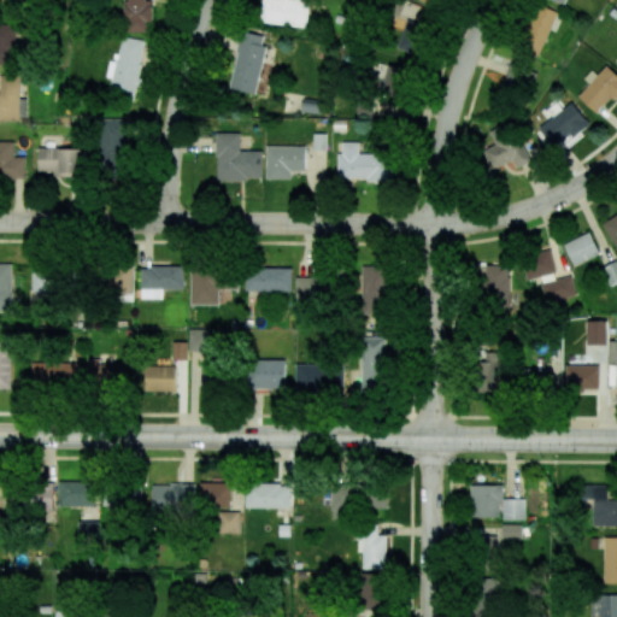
[(124,0),(124,31),(151,33),(152,1),(146,1),(145,0),(124,0)]
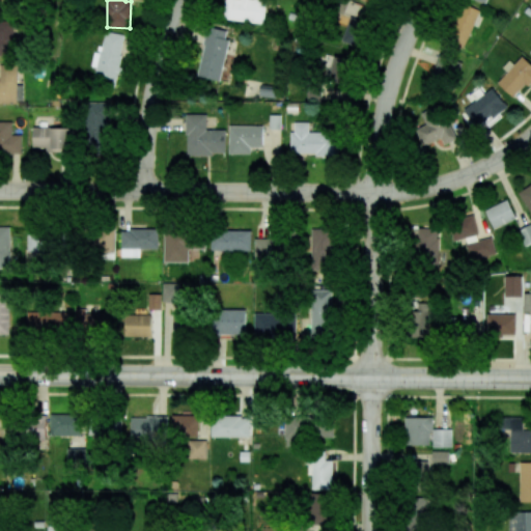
[(226,0),(225,21),(266,23),(266,0),(226,0)]
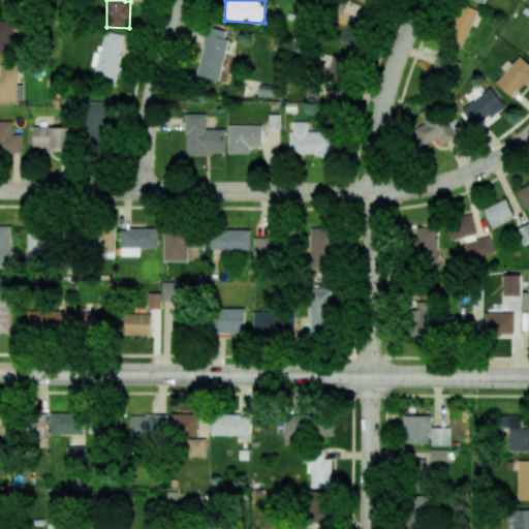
[(341,41),(356,45),(367,7),(341,0),(337,0),(334,11),(348,16),(341,41)]
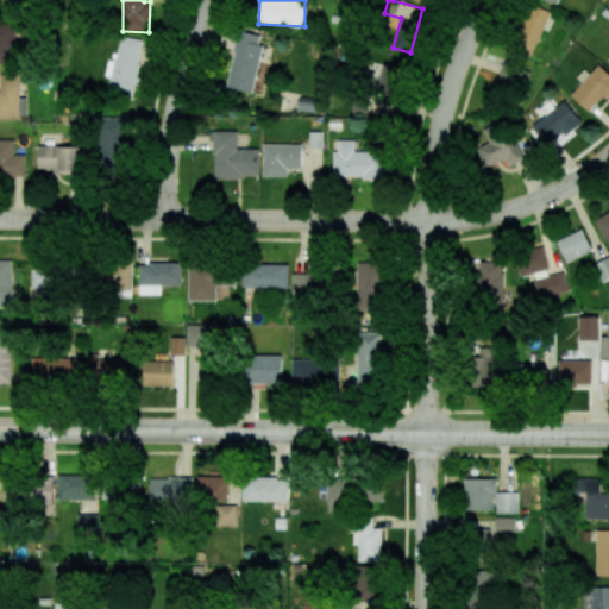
[(534,55),(548,11),(526,4),(512,48),(534,55)]
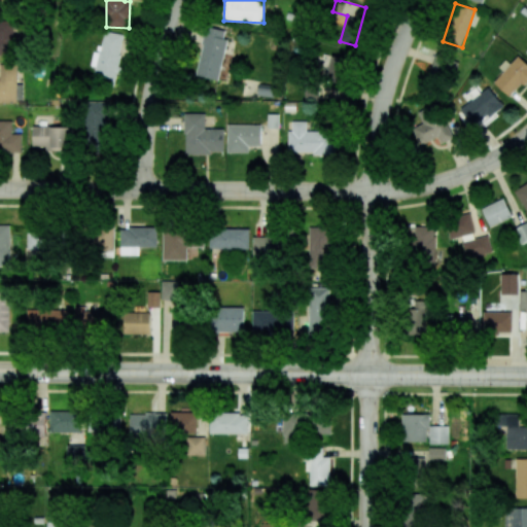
[(0,54),(12,55),(13,22),(0,21),(0,54)]
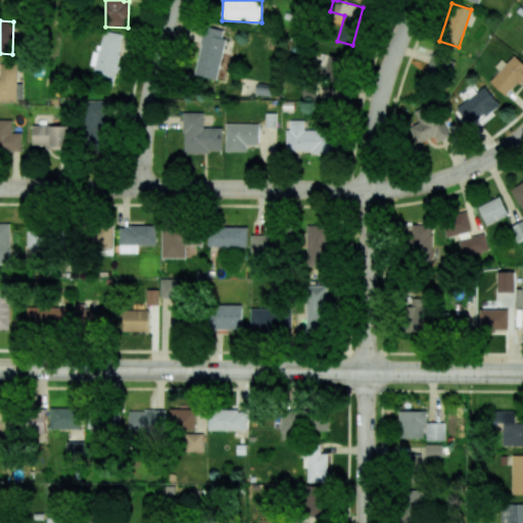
[(227,31),(204,27),(195,75),(217,80),(227,31)]
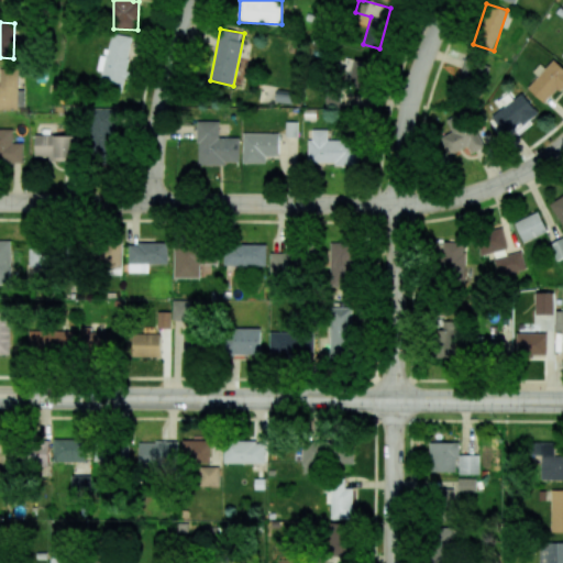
[(131,36),(109,33),(106,56),(99,55),(97,69),(102,70),(100,85),(123,89),(131,36)]
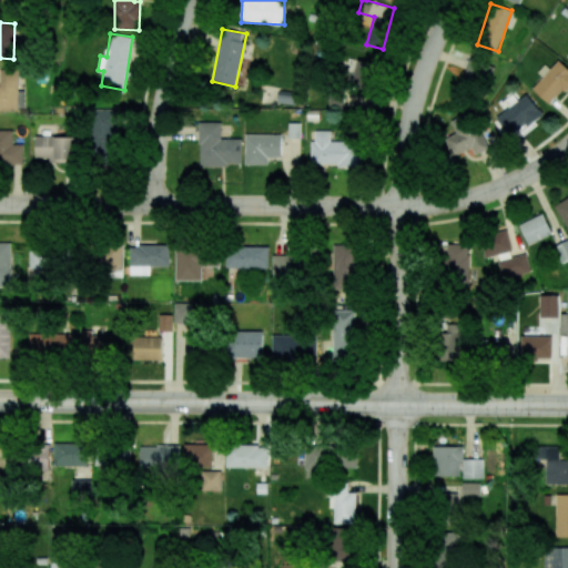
[(373,64),(348,58),(343,79),(367,85),(373,64)]
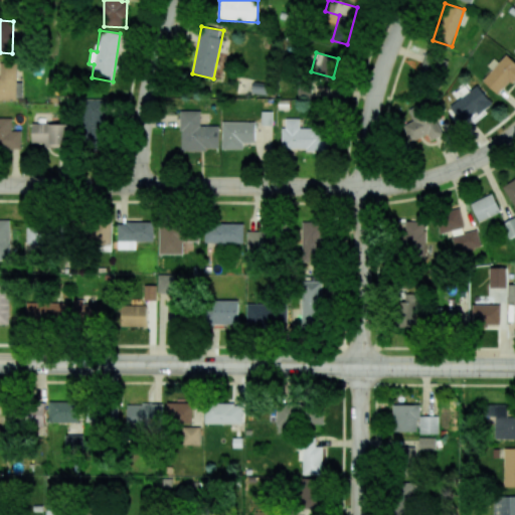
[(498,96),(514,76),(514,62),(506,54),(498,62),(493,58),(487,65),(492,69),(482,80),(498,96)]
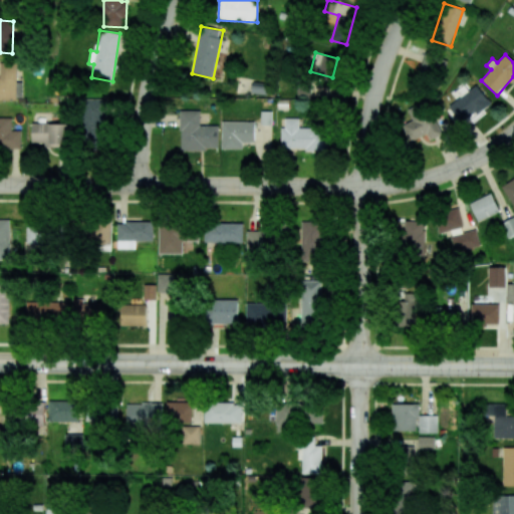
[(0,99),(16,99),(16,62),(0,62),(0,99)]
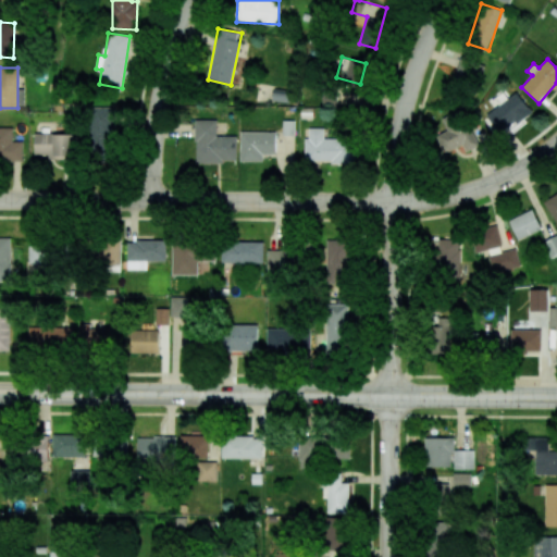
[(272,100),(288,102),(289,90),(274,88),(272,100)]
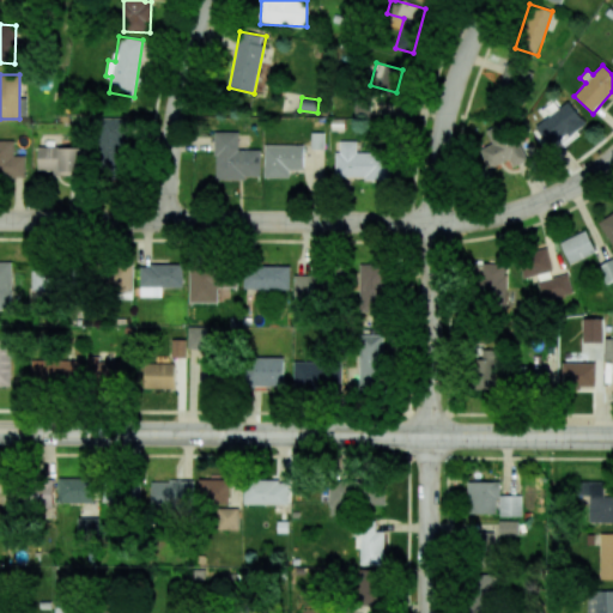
[(548,115),(534,128),(551,146),(565,132),(570,137),(586,122),(565,101),(554,111),(550,105),(545,110),(548,115)]
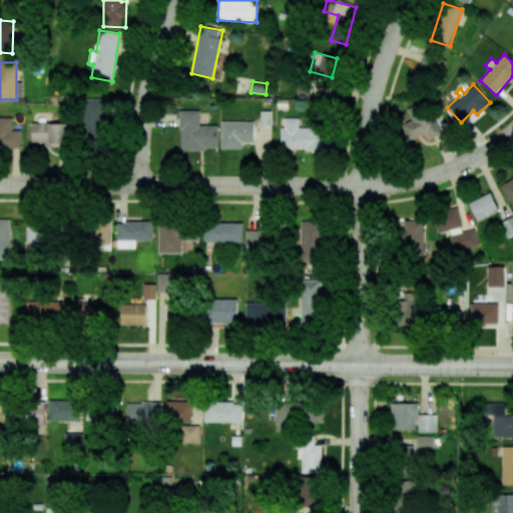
[(106,99),(83,99),(82,144),(105,144),(106,99)]
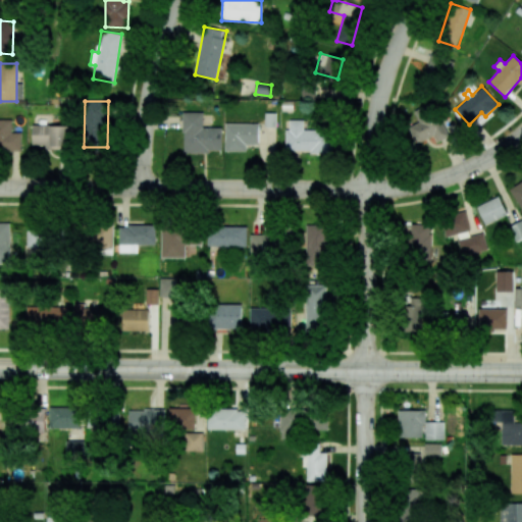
[(433,136),(436,143),(448,138),(432,103),(414,111),(419,122),(409,127),(416,144),(433,136)]
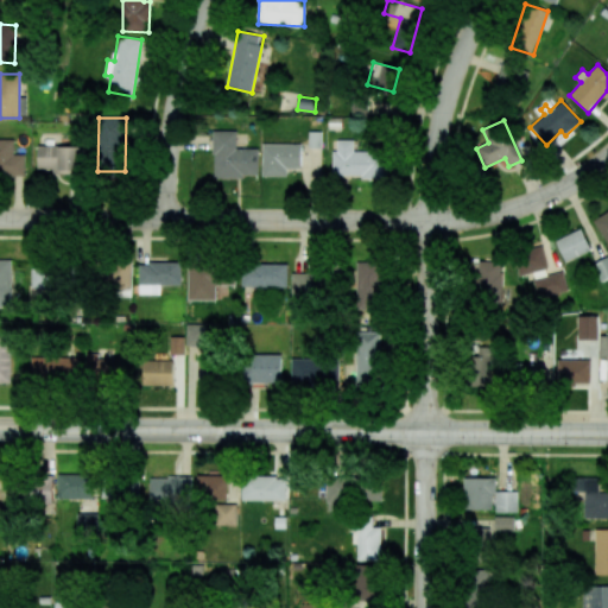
[(213,176),(259,177),(259,149),(236,149),(236,131),(213,131),(213,176)]
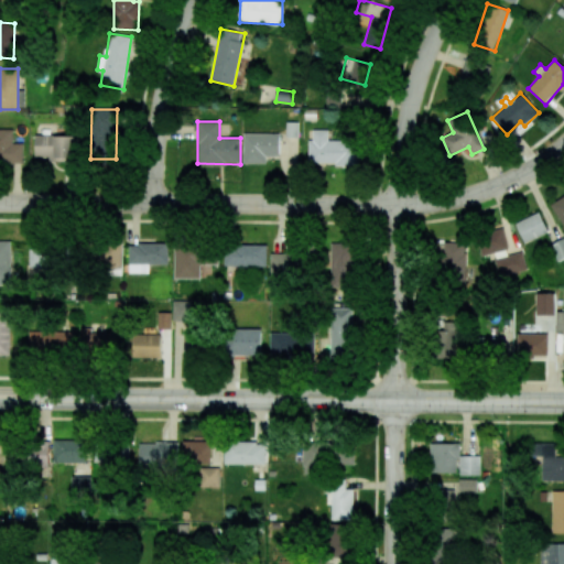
[(0,163),(22,163),(22,142),(12,143),(12,129),(0,128),(0,163)]
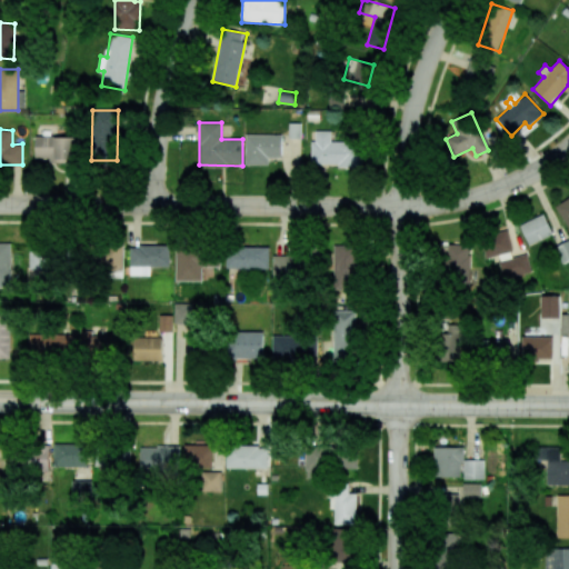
[(310,165),(363,166),(363,142),(331,141),(331,130),(316,130),(315,140),(311,140),(310,165)]
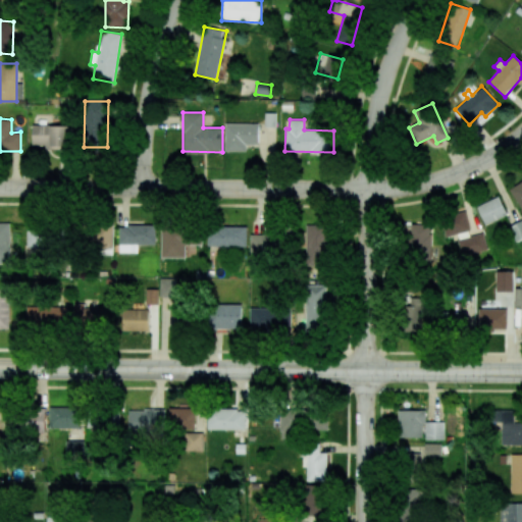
[(258,123),(225,123),(224,151),(246,151),(246,144),(258,144),(258,123)]
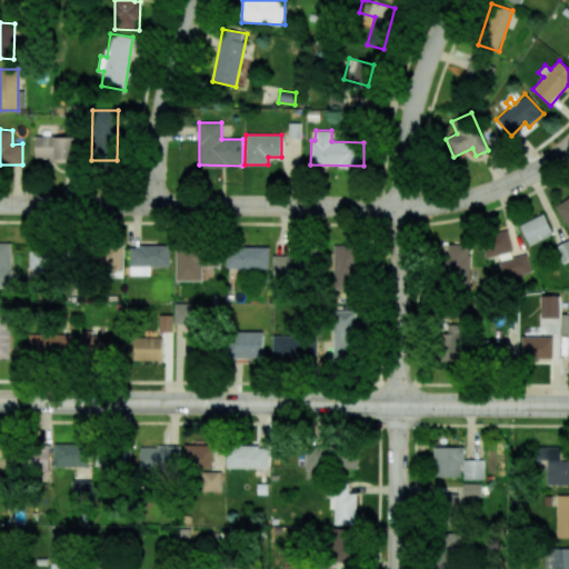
[(35,160),(75,161),(75,137),(35,137),(35,160)]
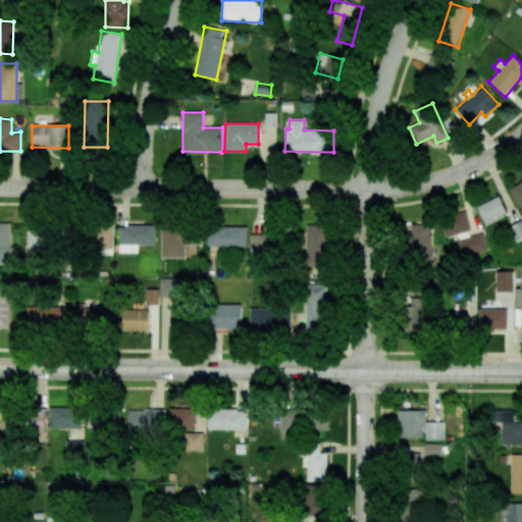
[(521,180),(509,190),(521,209),(521,208),(521,180)]
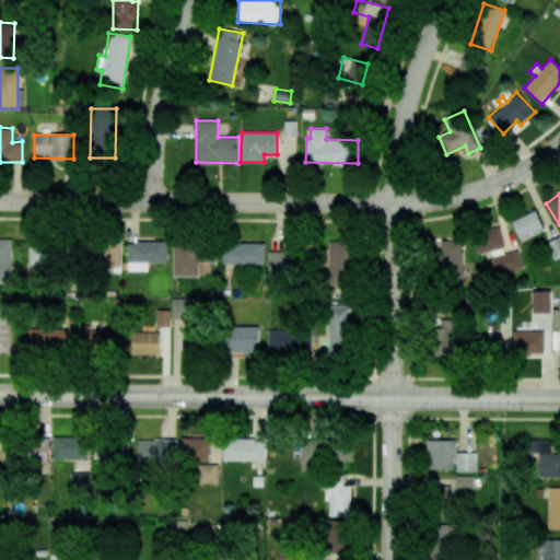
[(512,220),(520,241),(544,232),(536,211),(512,220)]
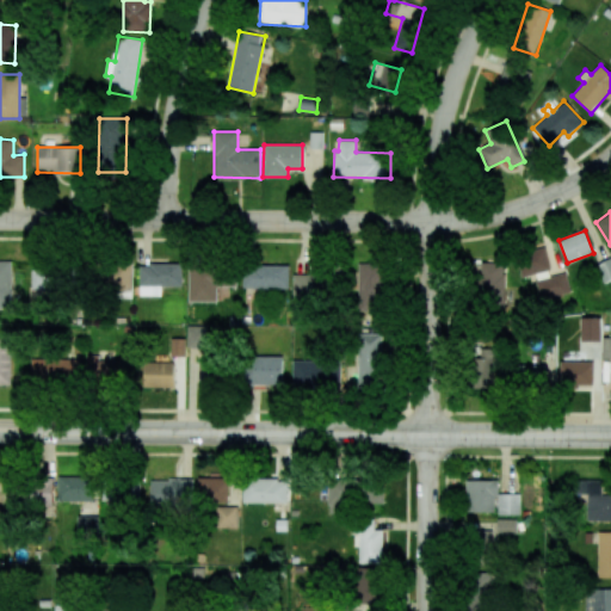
[(571,292),(566,272),(551,276),(544,247),(516,254),(522,277),(534,273),(541,300),(571,292)]
